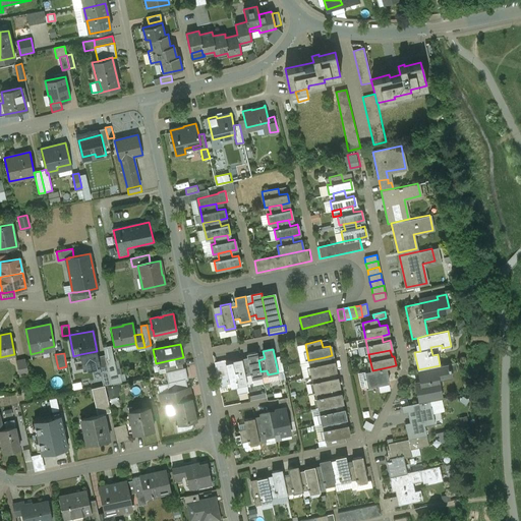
[(256,353),(247,355),(248,362),(242,363),(245,375),(251,373),(251,378),(262,375),(261,371),(258,360),(256,353)]
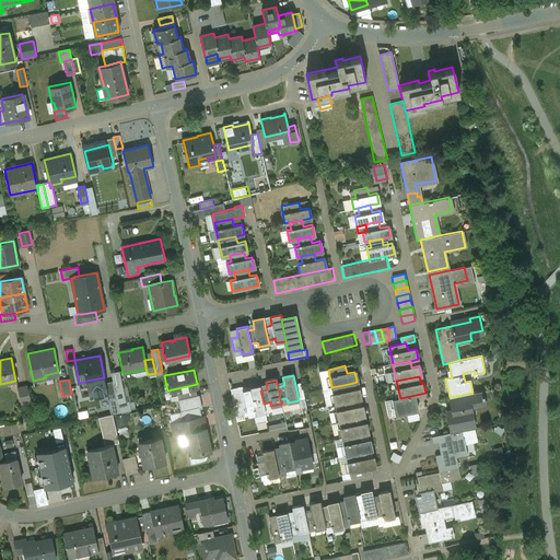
[(92,386),(94,397),(106,394),(104,383),(101,381),(97,385),(92,386)]
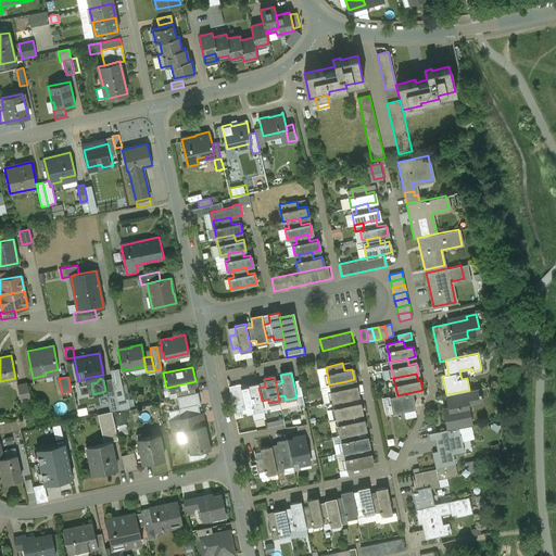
[(112,378),(103,380),(105,391),(106,397),(115,395),(112,378)]
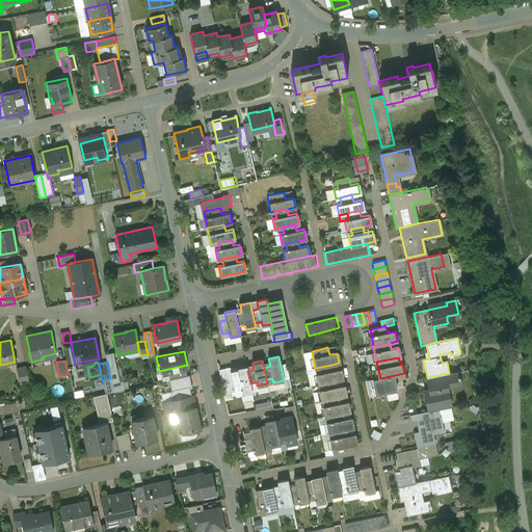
[(187,365),(166,370),(169,379),(189,375),(187,365)]
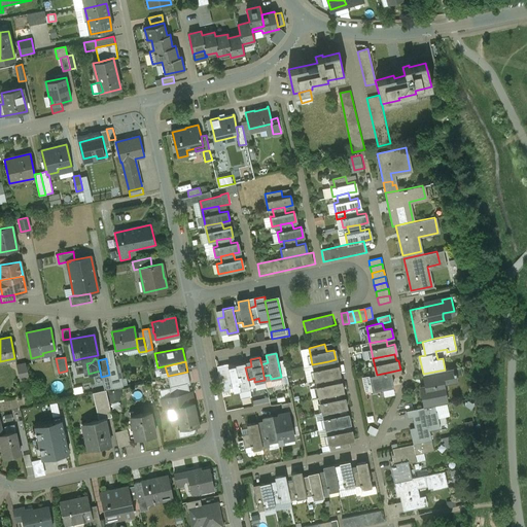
[(328,361),(312,364),(315,381),(331,377),(339,376),(337,365),(329,367),(328,361)]
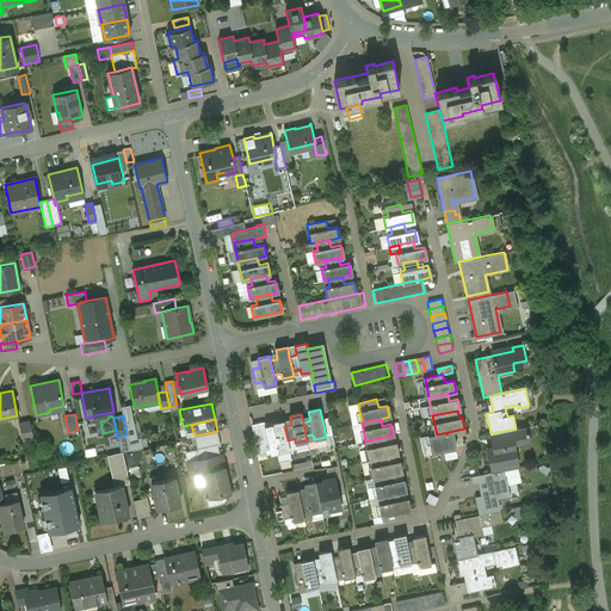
[(30,421),(20,423),(24,440),(34,438),(30,421)]
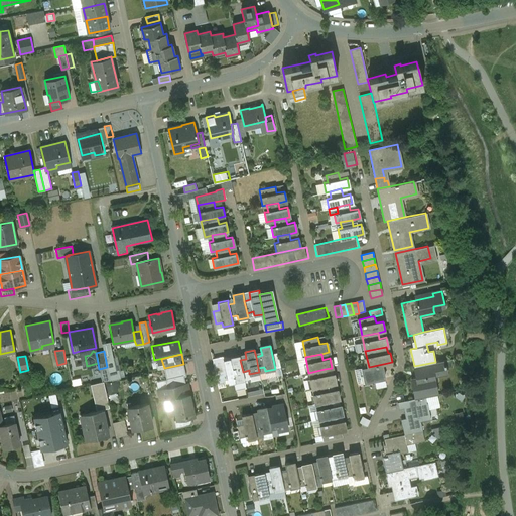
[(239,356),(230,358),(224,359),(225,367),(228,380),(228,383),(244,380),(243,372),(240,360),(239,356)]
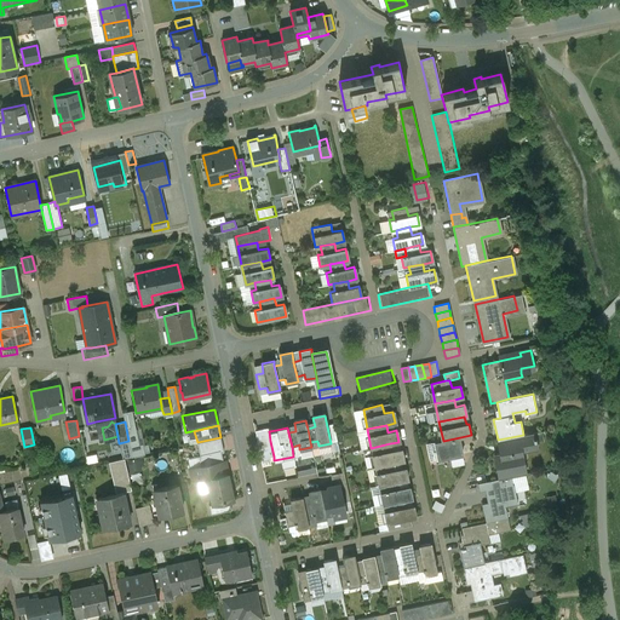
[(268,429),(256,431),(262,459),(274,457),(270,441),(269,431),(268,429)]
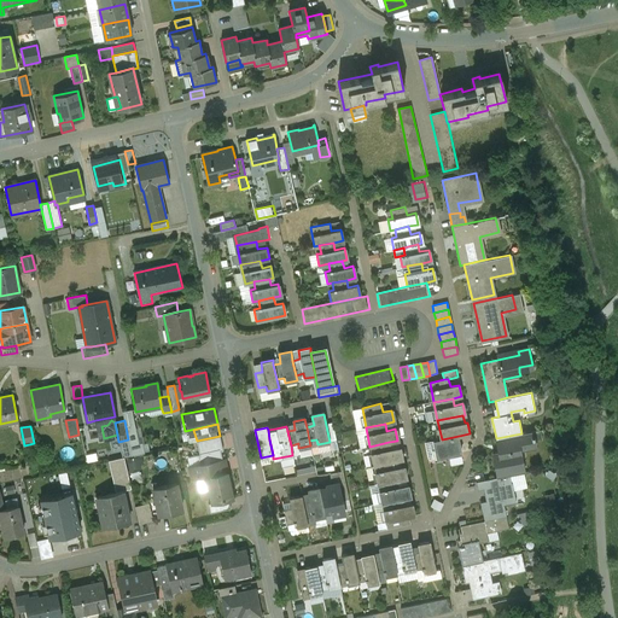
[(522,433),(496,438),(499,452),(493,453),(497,477),(509,476),(522,473),(518,449),(534,445),(532,442),(535,442),(532,431),(522,433)]
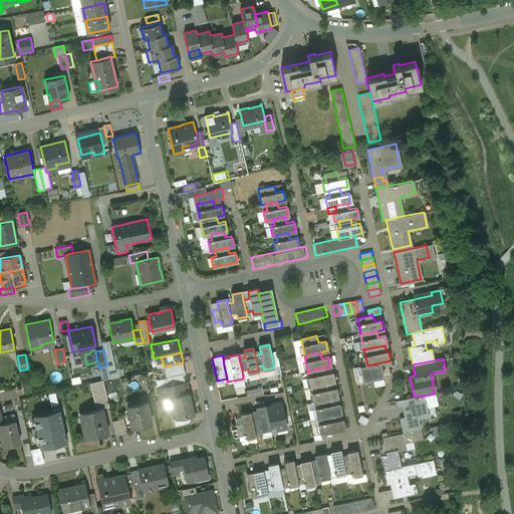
[(164,366),(166,378),(183,374),(184,375),(186,375),(183,362),(164,366)]
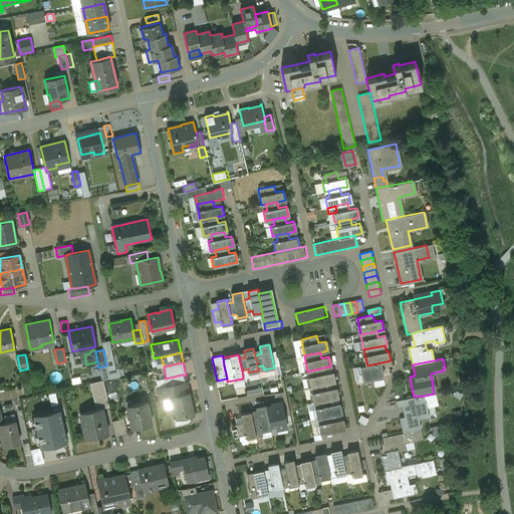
[(367,365),(360,366),(363,381),(384,376),(381,362),(367,365)]
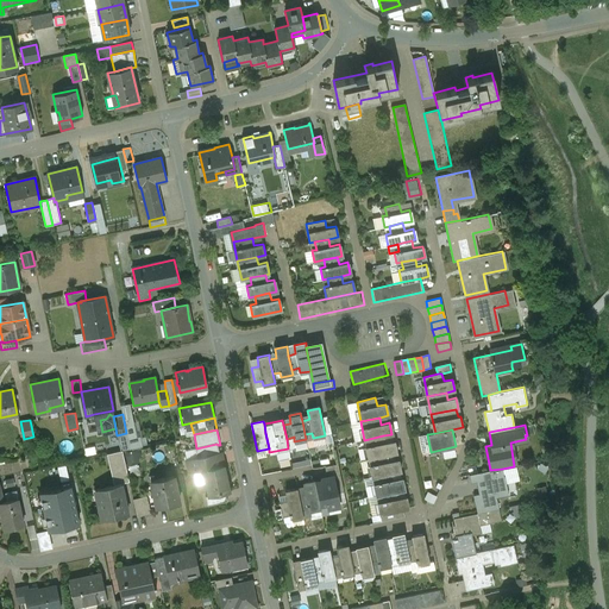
[(383,435),(364,440),(368,458),(387,454),(396,452),(394,441),(384,443),(383,435)]
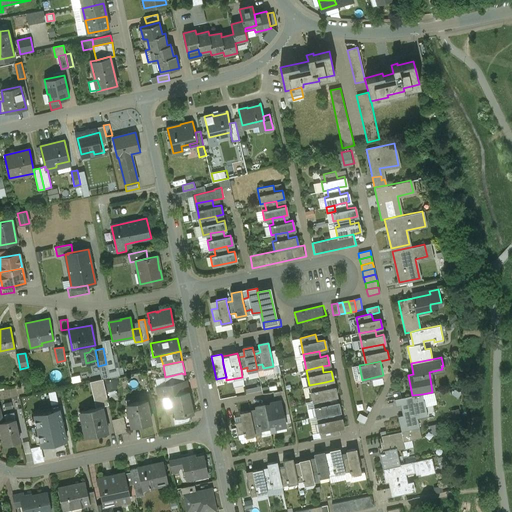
[(165,386),(157,387),(159,398),(171,395),(188,391),(185,381),(184,381),(183,374),(182,373),(165,377),(164,377),(165,386)]
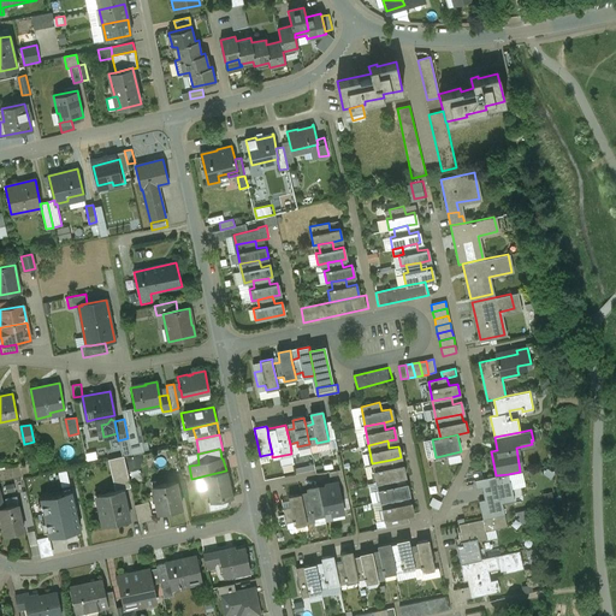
[(126,456),(130,471),(144,467),(141,454),(126,456)]
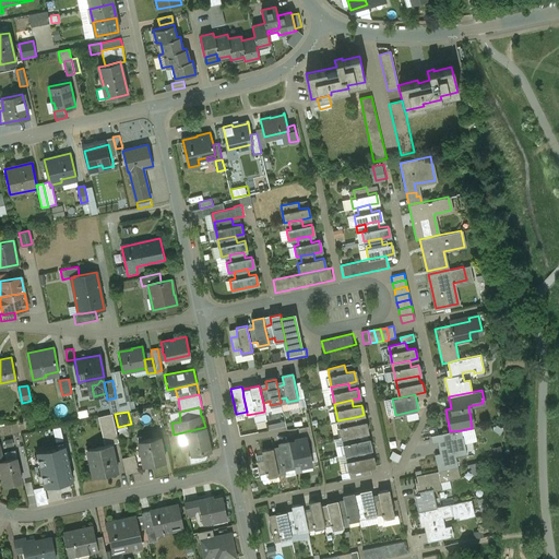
[(113,414),(100,416),(107,444),(110,443),(118,442),(113,414)]
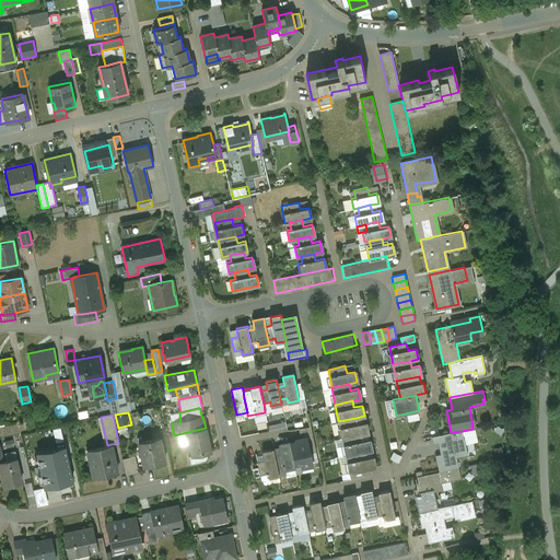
[(356,418),(338,421),(342,439),(359,435),(368,433),(365,423),(357,424),(356,418)]
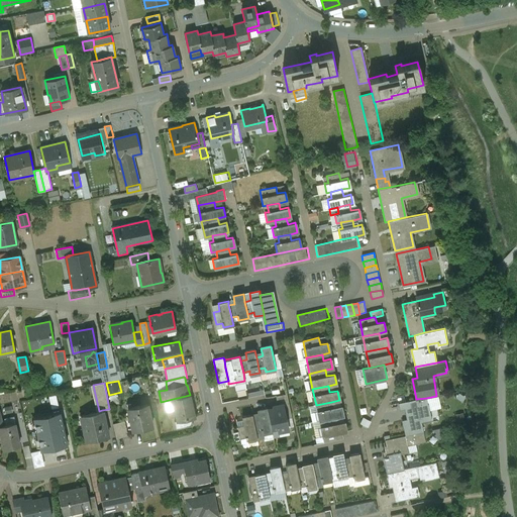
[(287,394),(276,396),(278,406),(283,405),(286,418),(292,417),(287,394)]
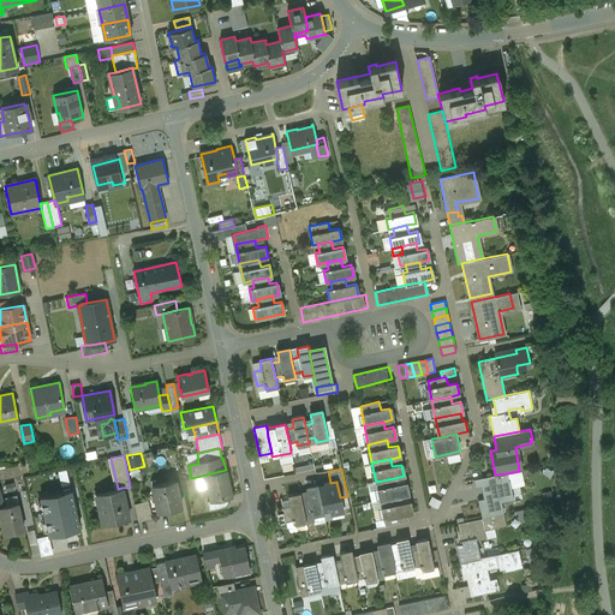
[(226,470),(206,475),(212,501),(232,496),(226,470)]
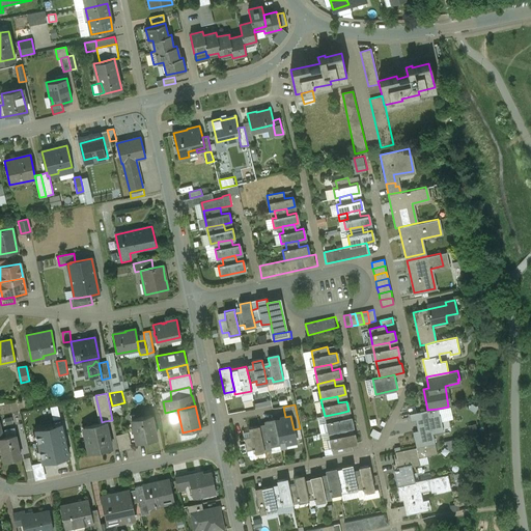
[(427,410),(409,414),(411,421),(417,420),(419,430),(413,431),(416,447),(435,444),(432,435),(443,432),(438,409),(427,410)]
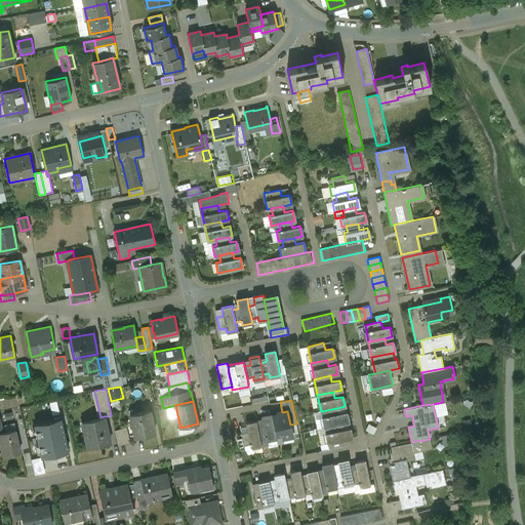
[(336,408),(321,411),(324,428),(340,423),(348,422),(346,412),(338,414),(336,408)]
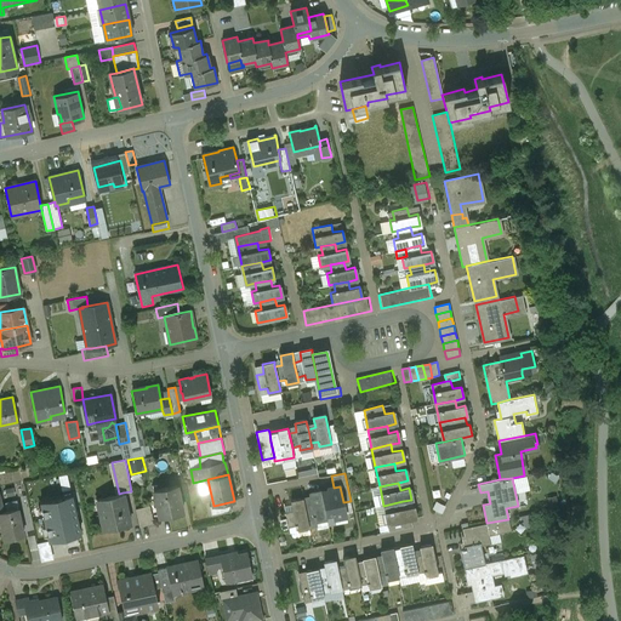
[(177,485),(153,490),(160,518),(183,512),(177,485)]
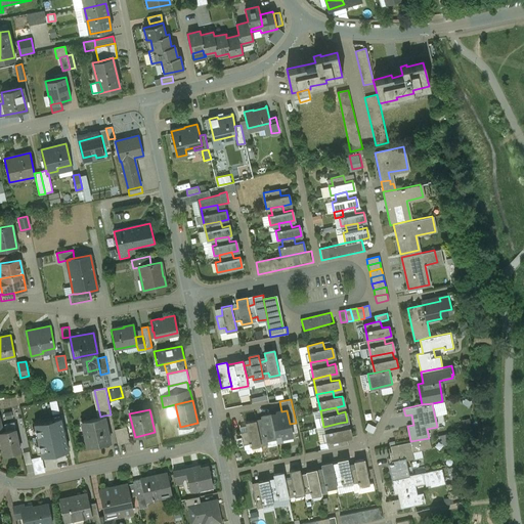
[(281,411),(276,412),(278,420),(272,422),(274,433),(280,432),(281,436),(292,434),(290,424),(287,410),(281,411)]
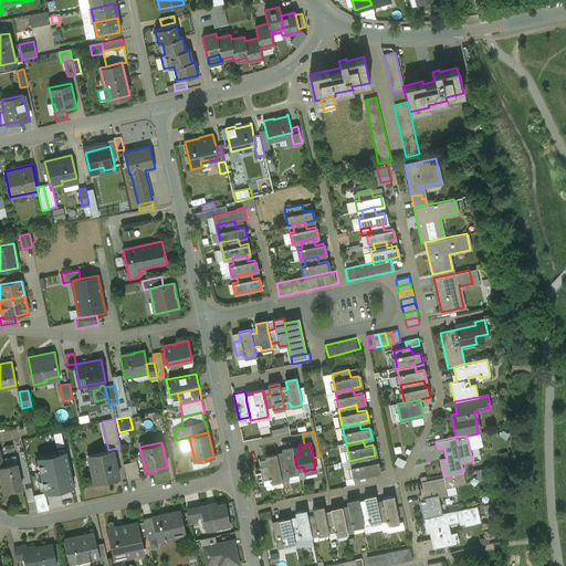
[(292,447),(282,449),(283,458),(276,459),(280,472),(286,471),(286,474),(297,472),(296,468),(294,456),(292,447)]
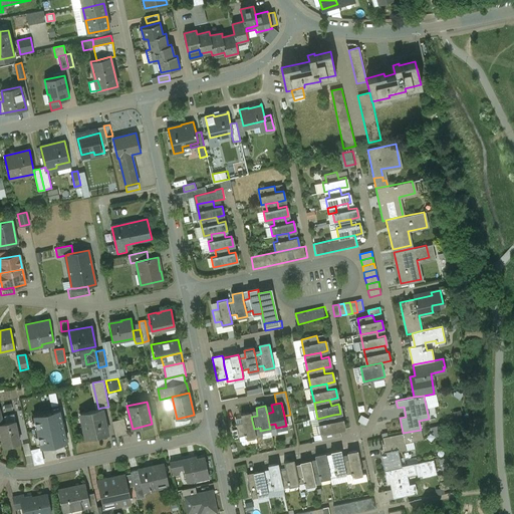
[(98,409),(80,413),(85,438),(107,434),(101,408),(98,409)]
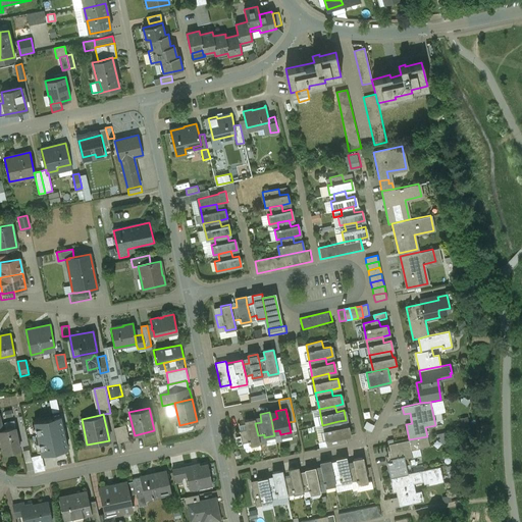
[(254,419),(245,421),(247,429),(240,430),(243,442),(249,441),(250,446),(259,444),(258,435),(255,423),(254,419)]
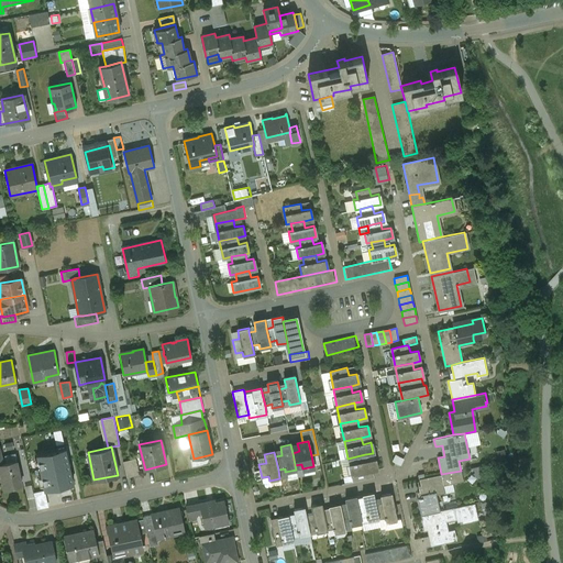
[(66,454),(36,460),(44,498),(74,493),(66,454)]
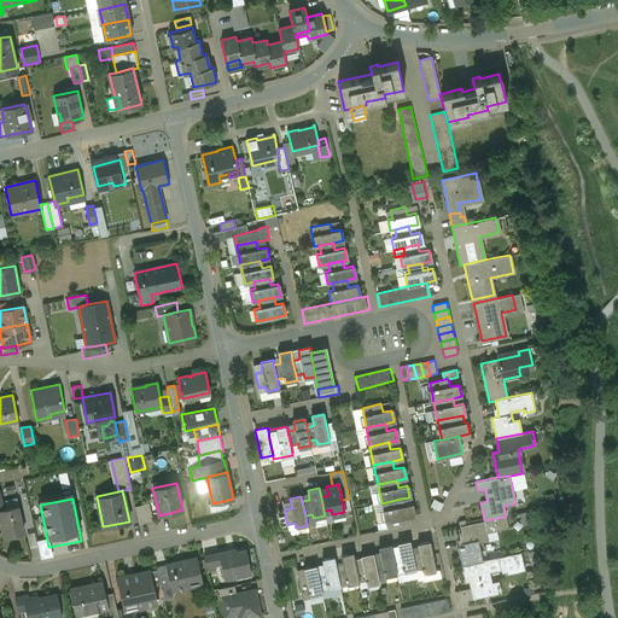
[(401,499),(382,503),(385,523),(409,517),(414,517),(412,505),(402,506),(401,499)]
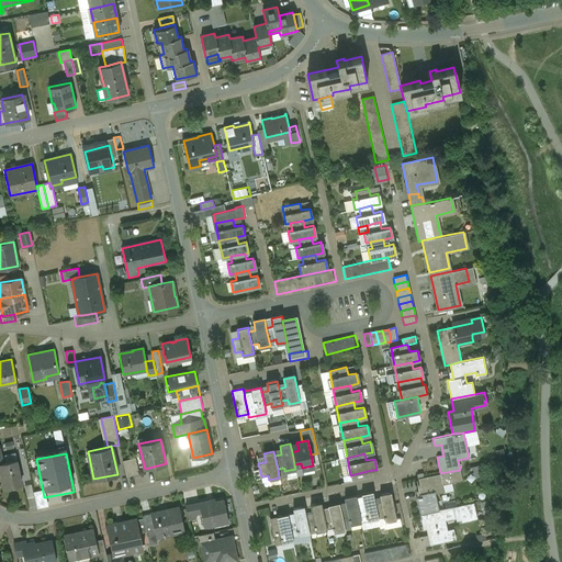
[(135,458),(130,459),(133,475),(139,474),(135,458)]
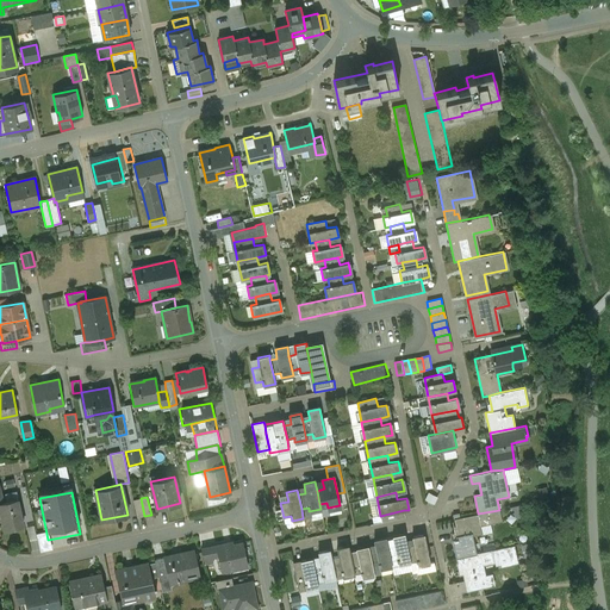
[(141,498),(134,500),(137,517),(144,516),(141,498)]
